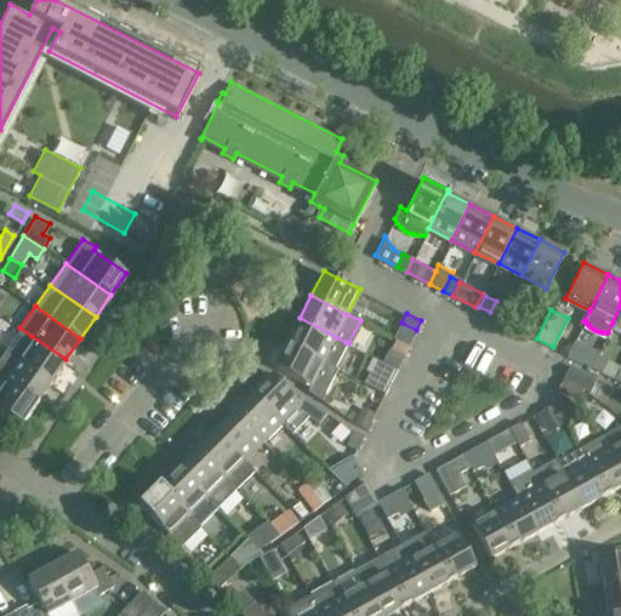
[(528,332),(533,323),(519,317),(514,325),(528,332)]
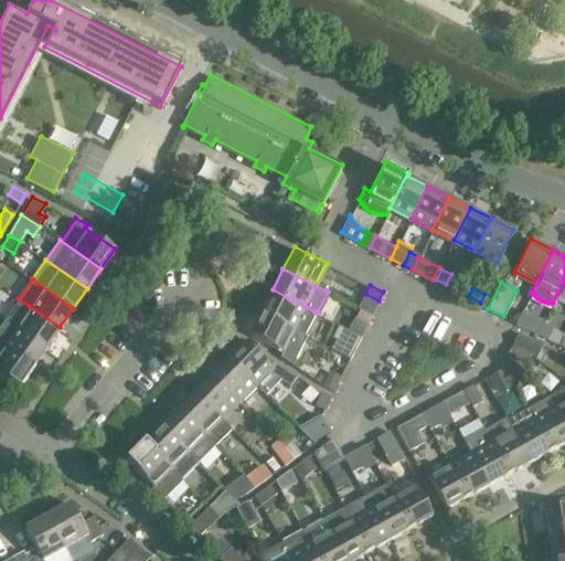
[(273,289),(262,311),(305,332),(315,311),(306,307),(273,289)]
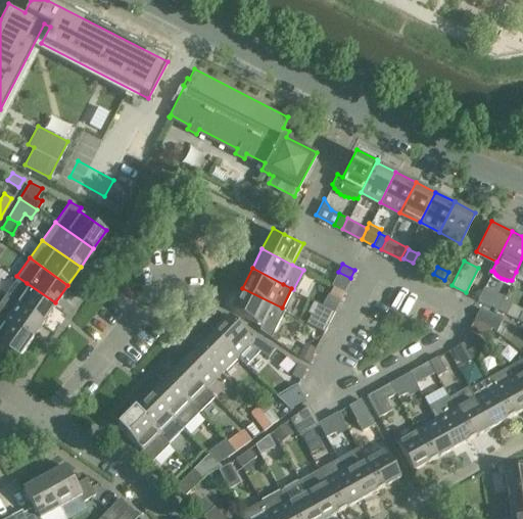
[(43,321),(55,302),(27,283),(16,276),(4,294),(43,321)]
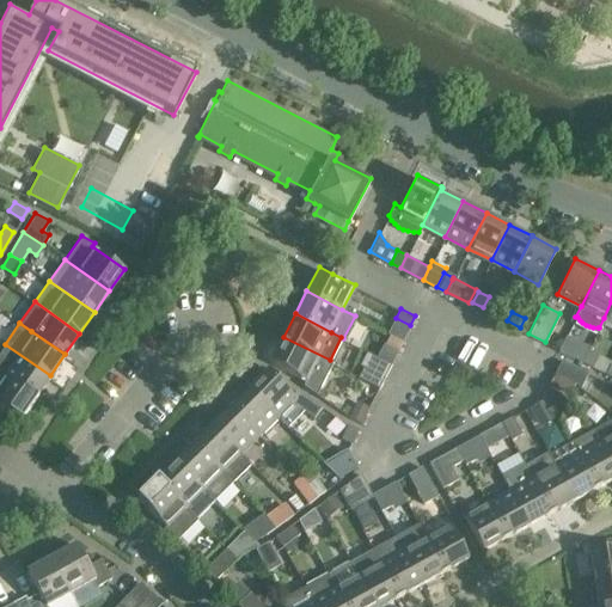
[(385,342),(398,348),(403,339),(390,333),(385,342)]
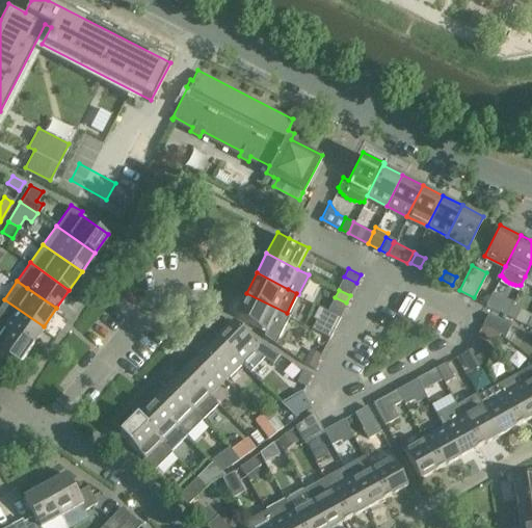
[(493,290),(485,302),(506,313),(512,301),(512,300),(493,290)]
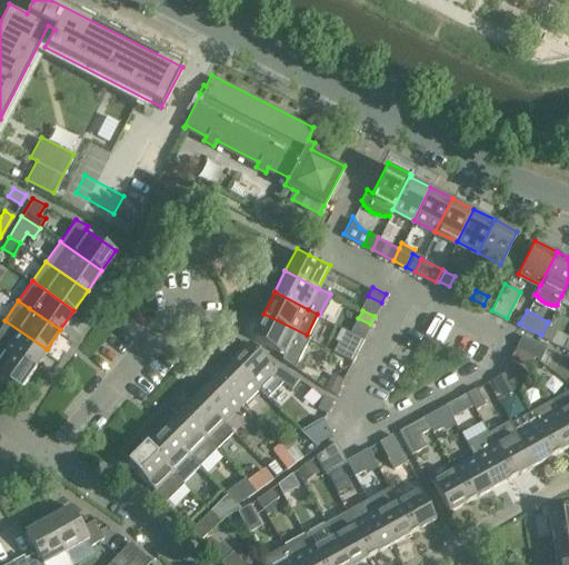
[(263,314),(252,336),(285,353),(282,356),(295,365),(309,337),(307,335),(263,314)]
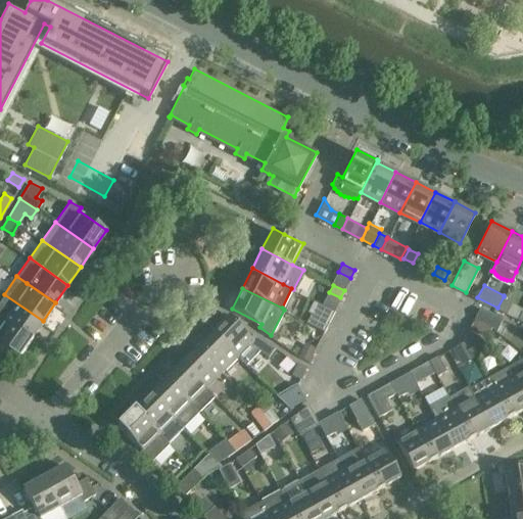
[(4,294),(0,299),(0,319),(32,340),(33,339),(31,338),(43,321),(4,294)]
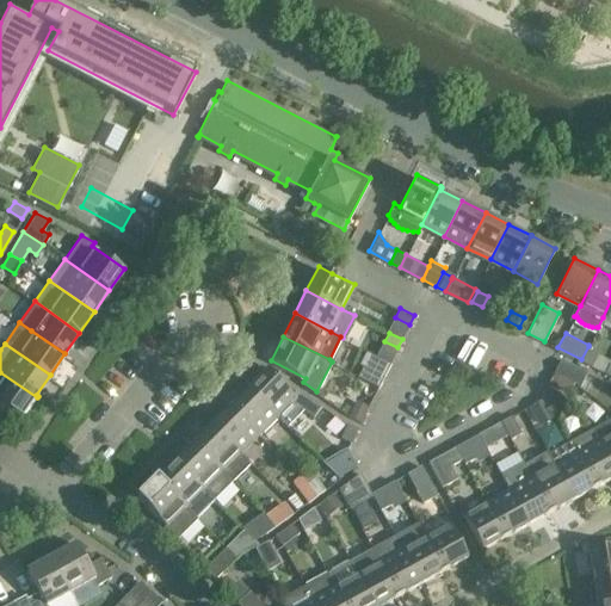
[(588,346),(581,359),(591,364),(598,351),(588,346)]
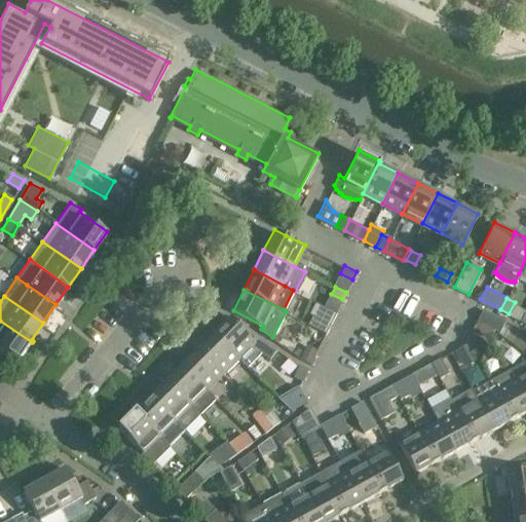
[(483,307),(478,319),(488,324),(499,330),(504,319),(483,307)]
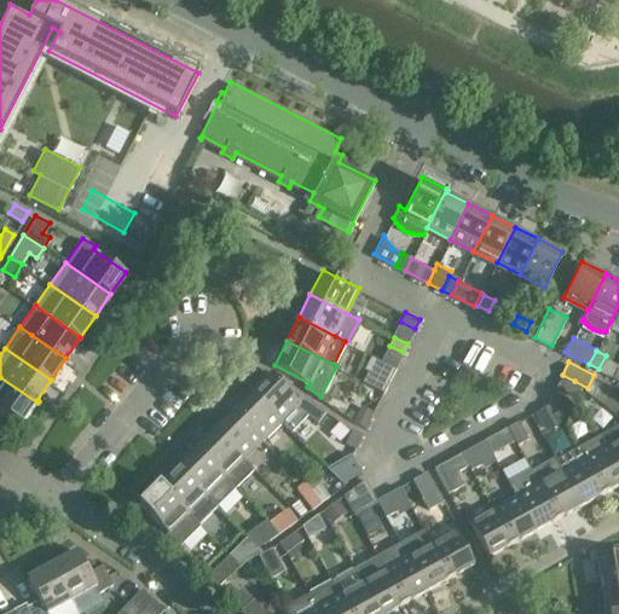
[(362,380),(383,391),(388,380),(368,369),(362,380)]
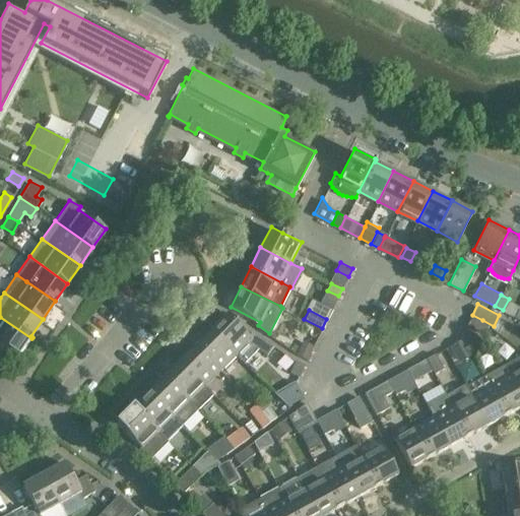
[(211,328),(236,352),(244,361),(258,347),(267,353),(273,344),(252,329),(249,334),(228,312),(211,328)]
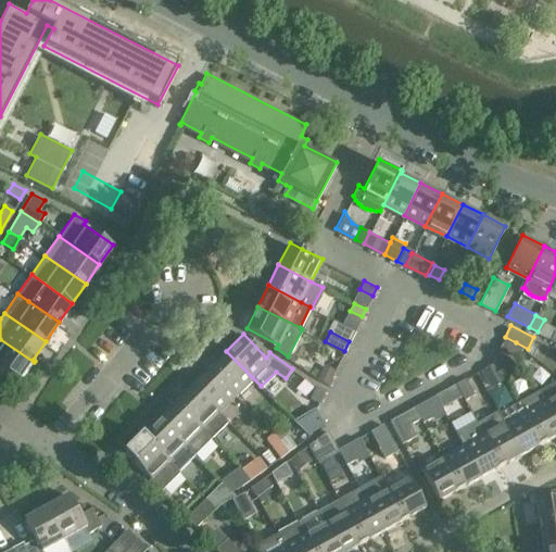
[(520,346),(504,338),(500,346),(516,354),(520,346)]
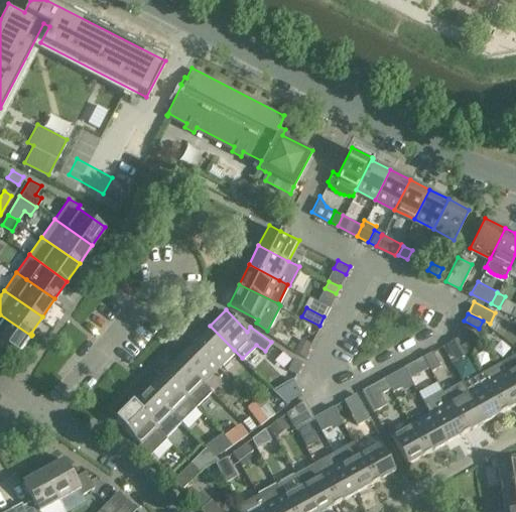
[(0,341),(18,354),(31,336),(0,314),(0,341)]
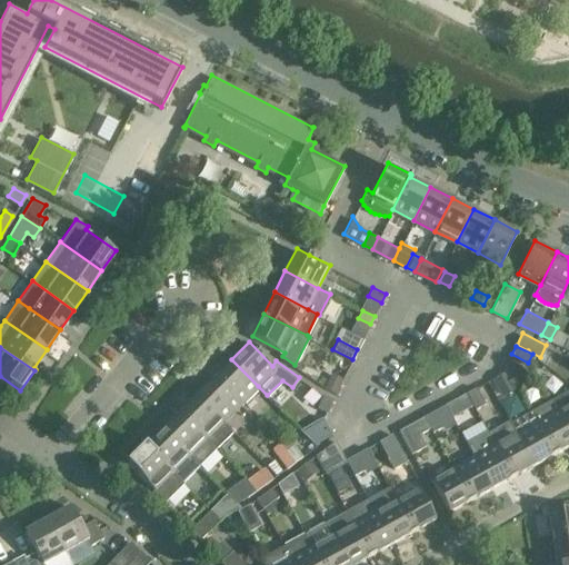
[(521,364),(510,358),(503,370),(511,374),(516,376),(521,364)]
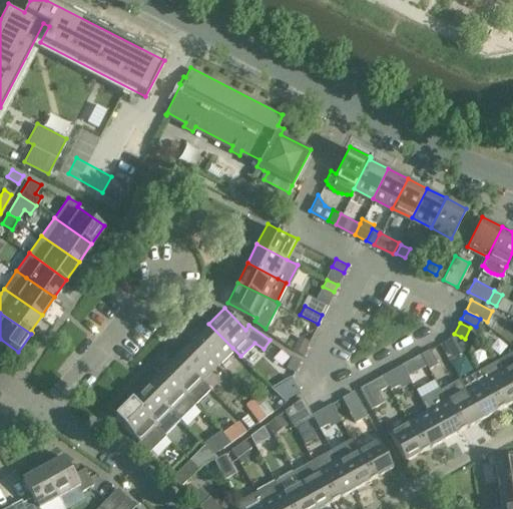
[(216,363),(232,348),(208,324),(193,340),(216,363)]
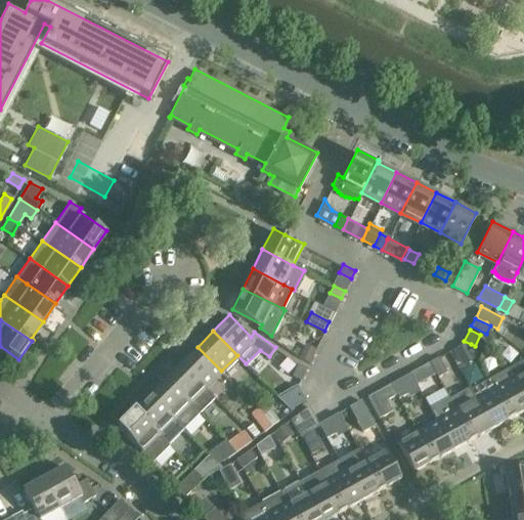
[(300,354),(310,359),(316,346),(306,341),(300,354)]
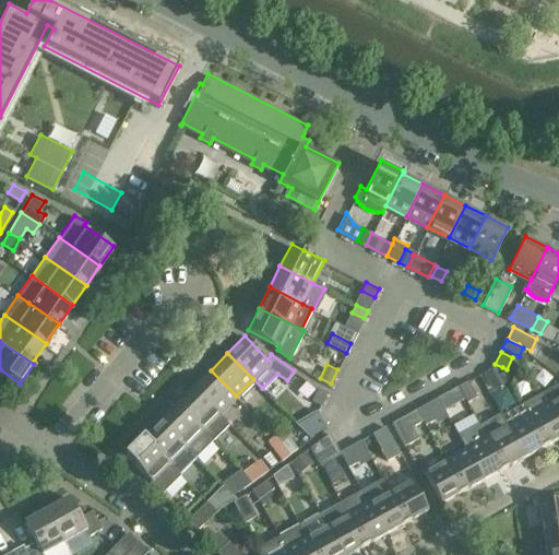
[(490,366),(483,370),(492,388),(509,379),(502,367),(495,364),(490,366)]
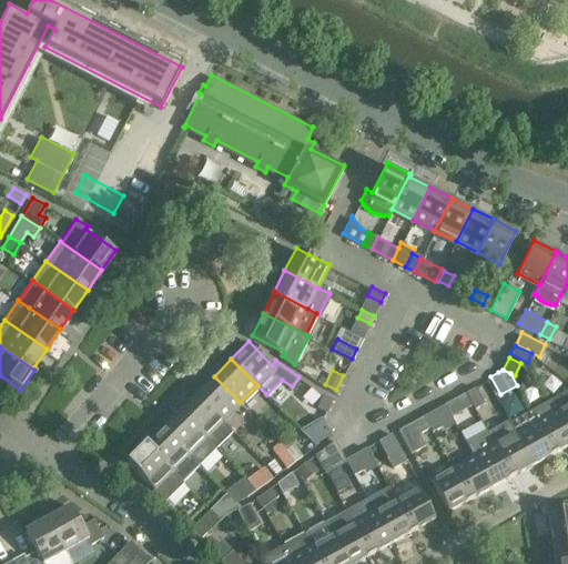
[(196,393),(223,420),(240,402),(214,376),(196,393)]
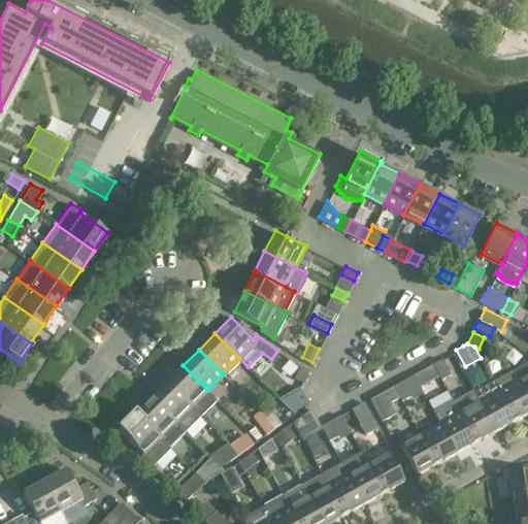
[(433,362),(432,362),(441,378),(451,372),(441,358),(441,357),(433,362)]
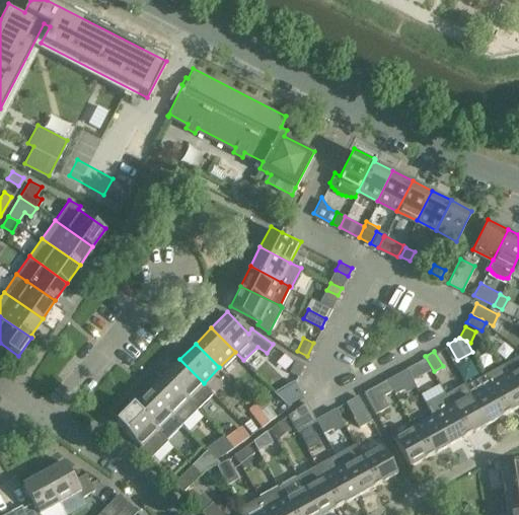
[(509,360),(504,365),(505,366),(508,371),(518,390),(518,355),(516,356),(509,360)]
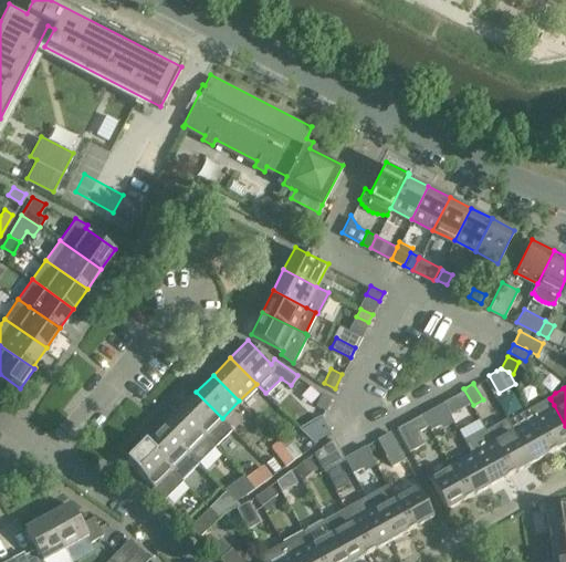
[(232,428),(222,418),(196,392),(179,408),(216,445),(232,428)]
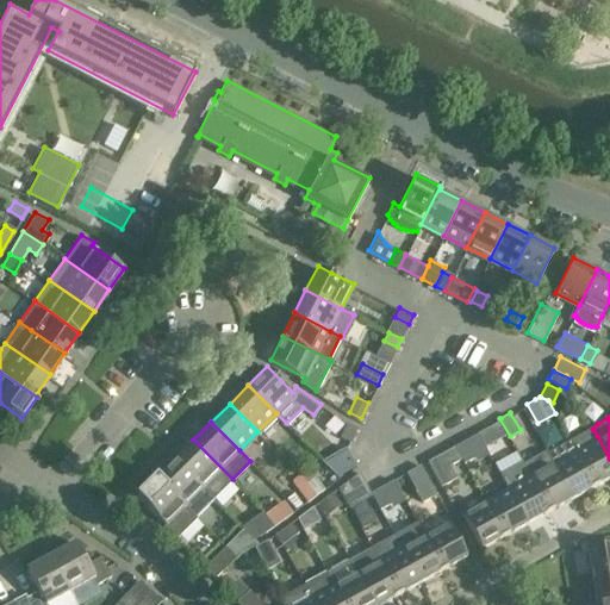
[(340,435),(349,440),(356,426),(347,422),(340,435)]
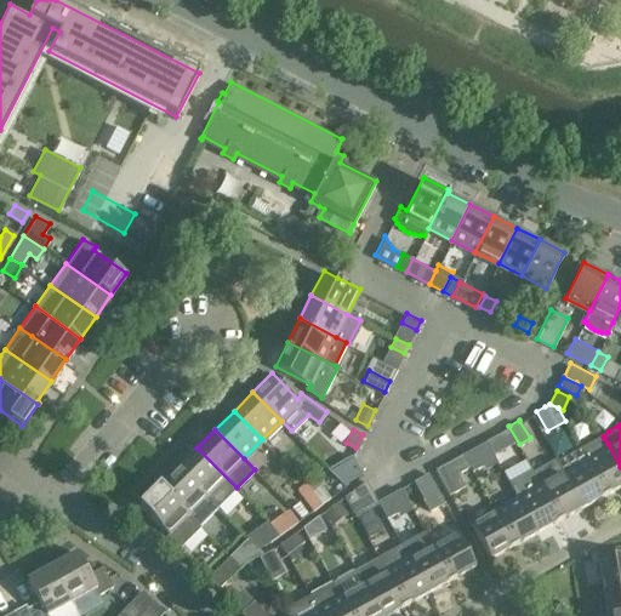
[(490,437),(486,439),(494,451),(503,445),(496,433),(490,437)]
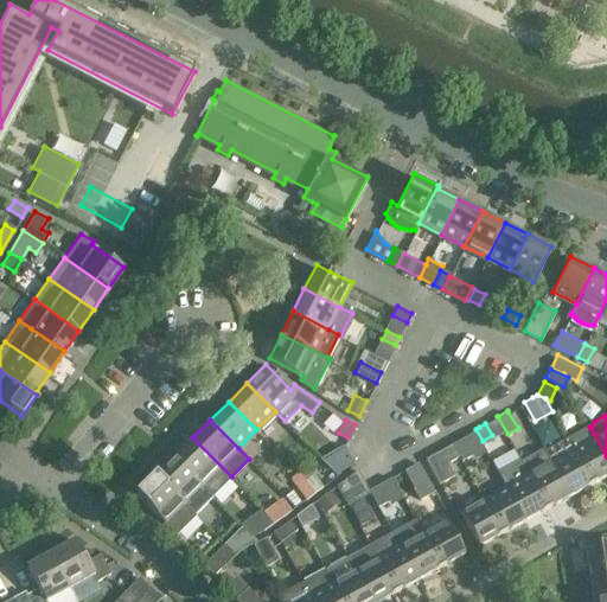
[(587,424),(567,436),(572,447),(592,481),(606,472),(606,456),(594,434),(590,428),(589,427),(588,424),(587,424)]
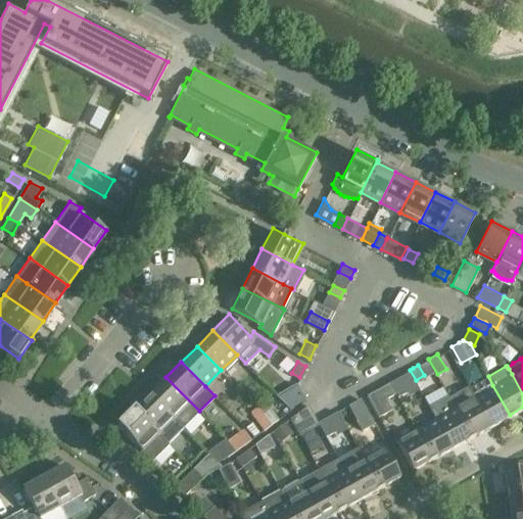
[(398,375),(390,380),(396,391),(397,394),(407,389),(398,375)]
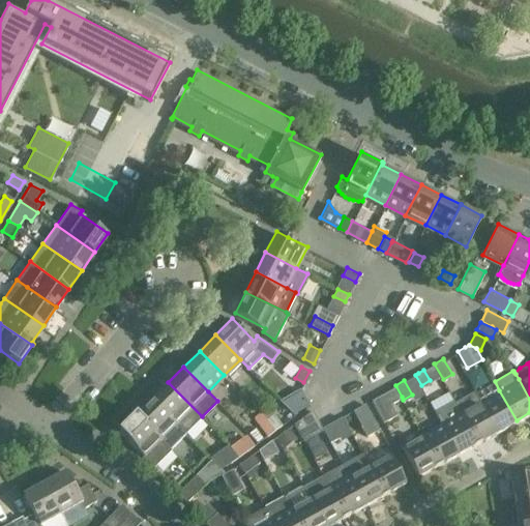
[(495,381),(475,391),(479,401),(497,431),(517,420),(499,390),(495,381)]
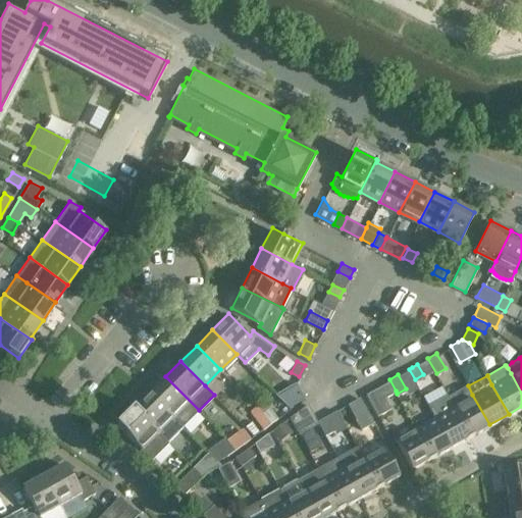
[(184,426),(199,410),(165,376),(150,393),(184,426)]
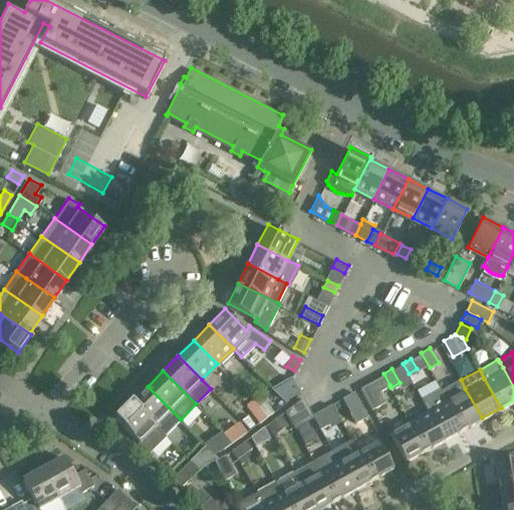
[(283,399),(298,390),(289,373),(270,385),(283,399)]
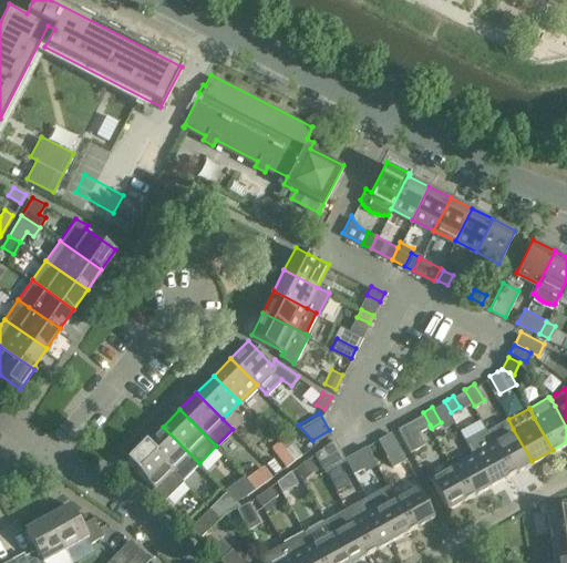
[(430,425),(423,412),(398,427),(410,450),(424,442),(418,431),(430,425)]
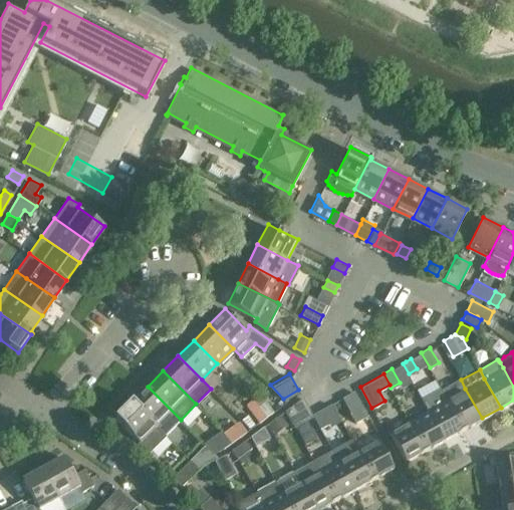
[(435,377),(416,389),(422,399),(428,410),(444,439),(463,429),(441,389),(435,377)]
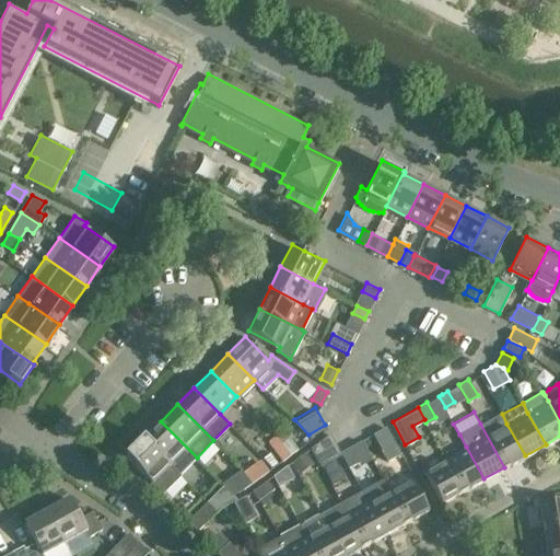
[(501,413),(480,424),(504,467),(525,455),(506,424),(502,414),(501,413)]
